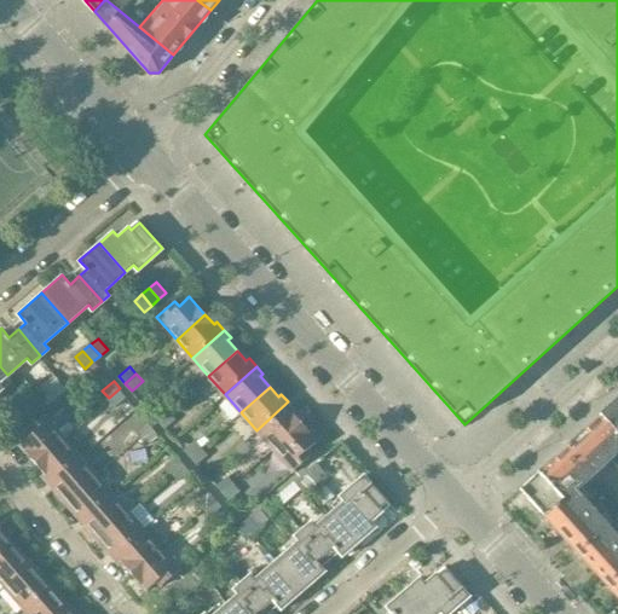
[(115,405),(126,395),(120,388),(109,398),(115,405)]
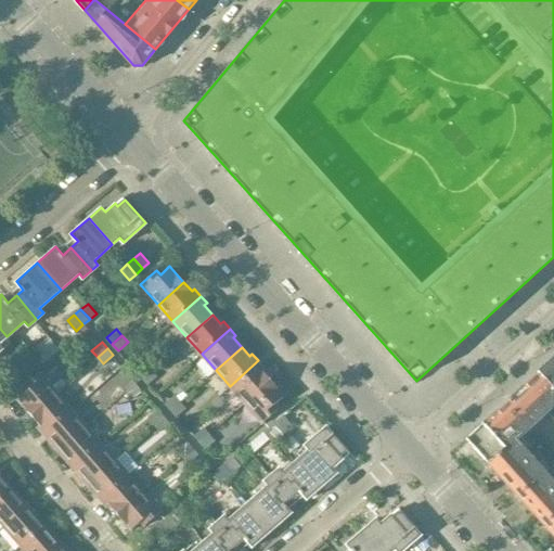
[(42,362),(34,353),(27,358),(36,368),(42,362)]
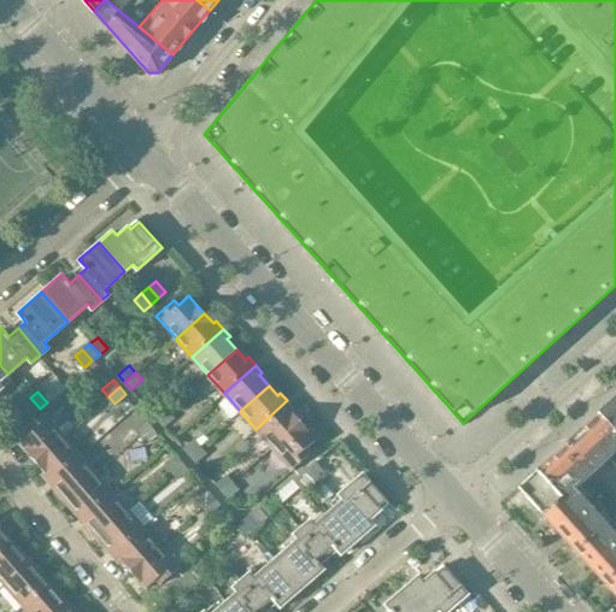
[(615,394),(518,481),(615,590),(615,394)]
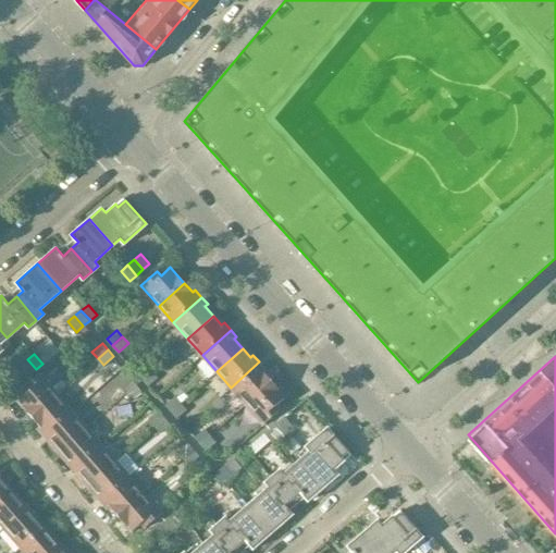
[(36,369),(27,359),(21,365),(29,376),(36,369)]
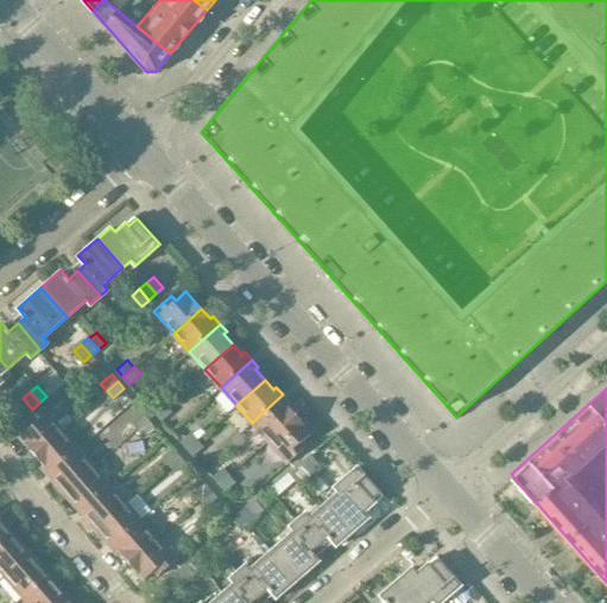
[(283,394),(252,423),(269,439),(297,416),(288,405),(290,402),(283,394)]
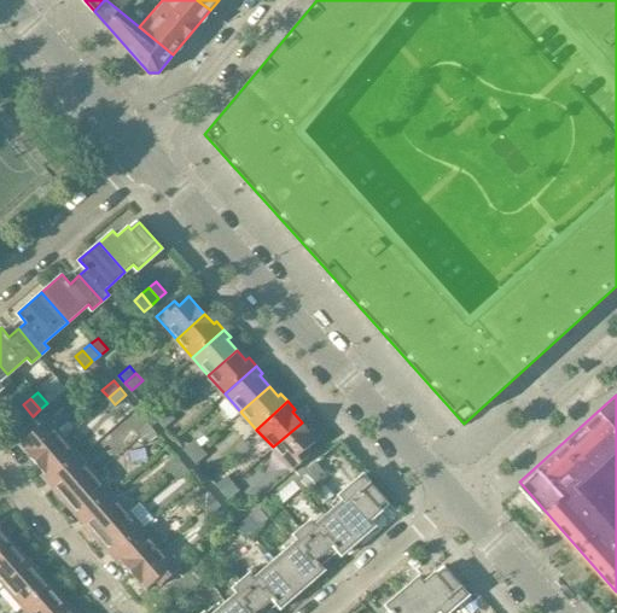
[(158,419),(169,409),(162,402),(151,412),(158,419)]
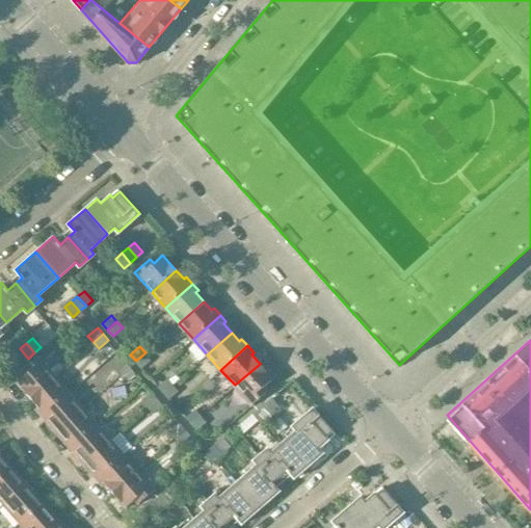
[(28,359),(20,348),(14,353),(22,364),(28,359)]
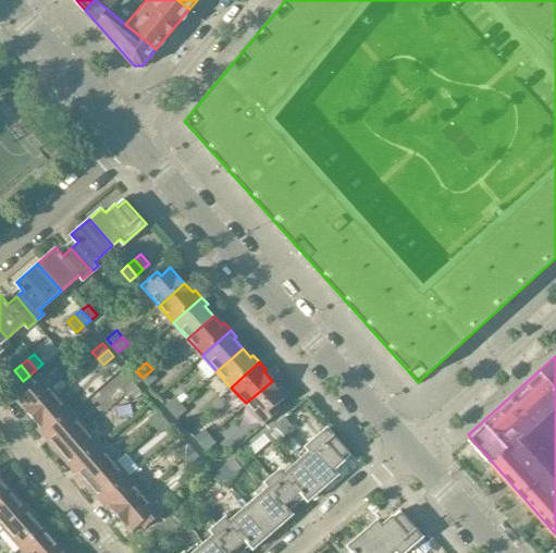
[(148,384),(158,376),(152,369),(143,378),(148,384)]
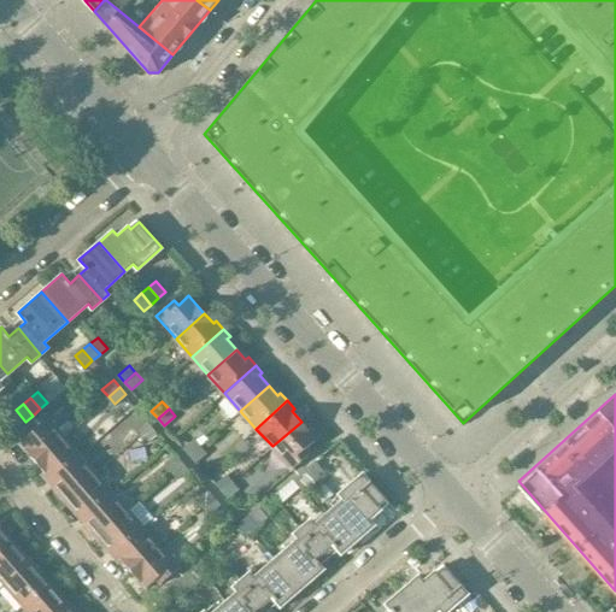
[(151,411),(145,416),(151,424),(158,418),(151,411)]
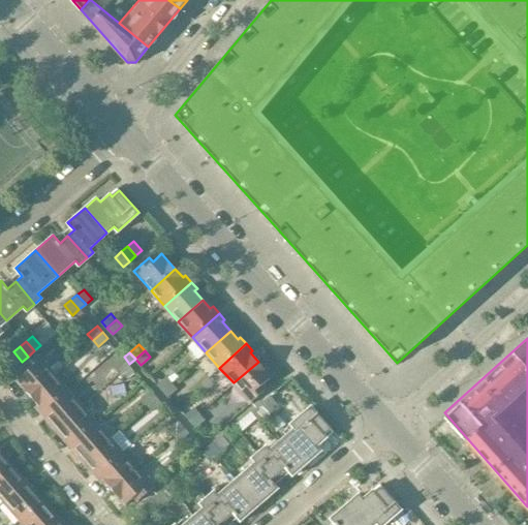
[(30,394),(55,373),(38,353),(23,367),(27,371),(18,379),(30,394)]
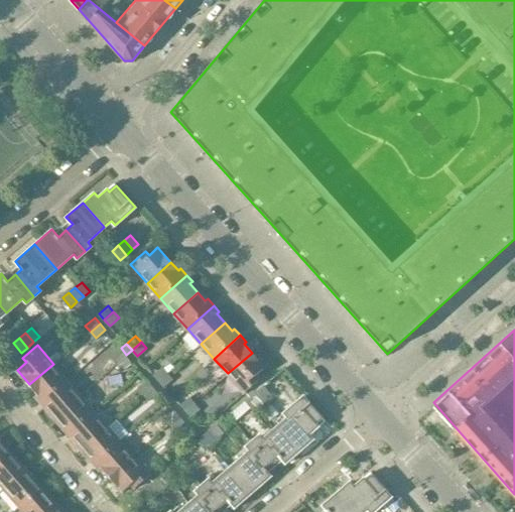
[(117,363),(126,355),(121,348),(112,356),(117,363)]
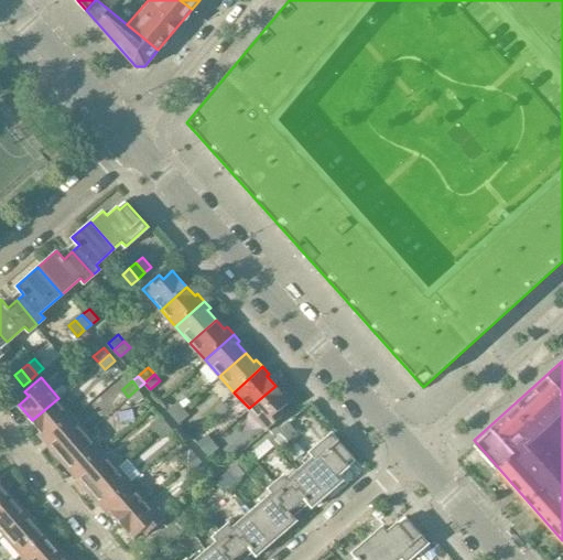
[(275,386),(249,408),(267,428),(281,416),(283,413),(279,410),(289,401),(275,386)]
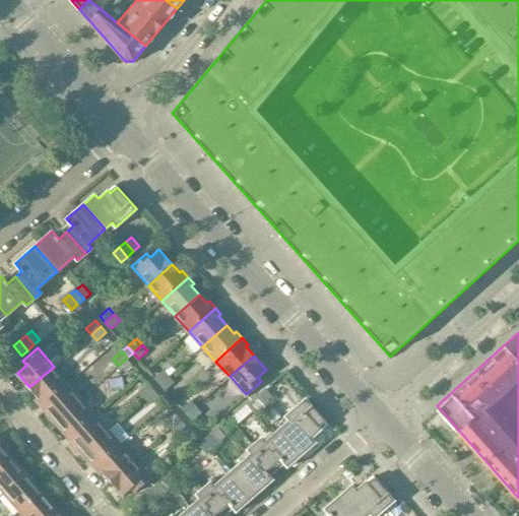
[(123,372),(132,364),(127,358),(118,366),(123,372)]
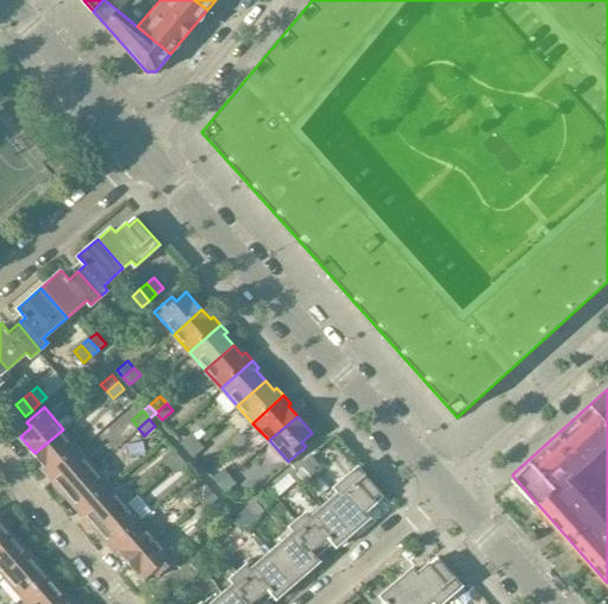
[(48,474),(79,447),(63,429),(35,453),(44,464),(41,466),(48,474)]
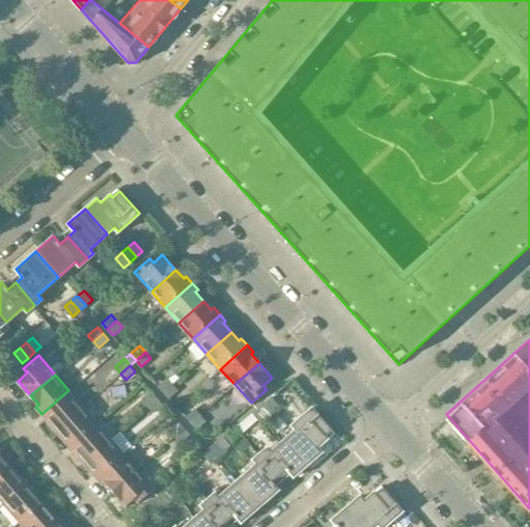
[(163,391),(172,383),(167,376),(158,384),(163,391)]
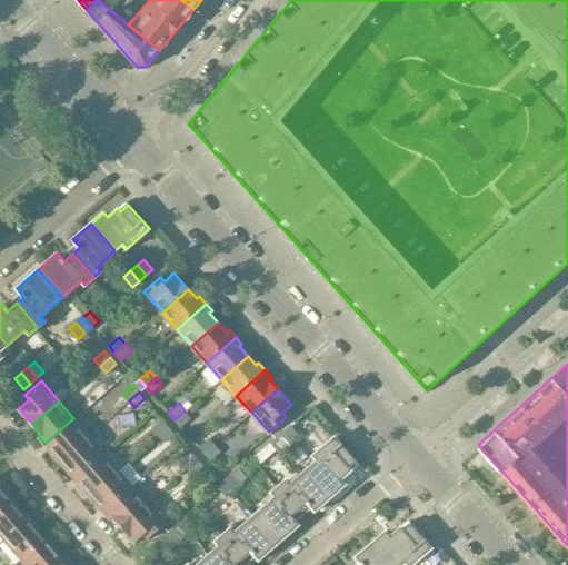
[(185,410),(175,419),(180,426),(191,417),(185,410)]
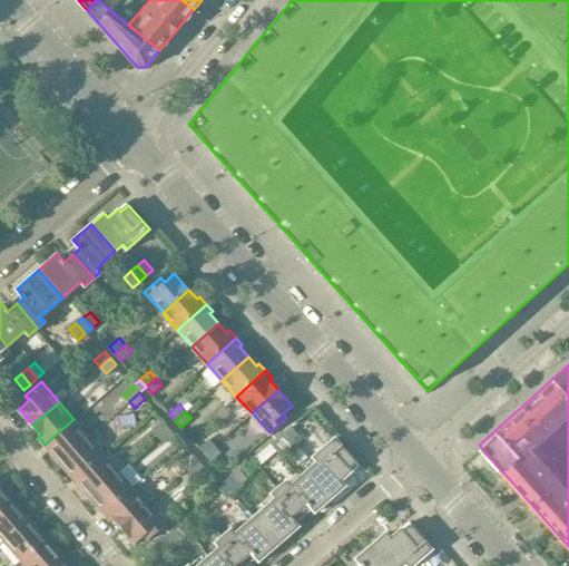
[(150,441),(158,433),(168,425),(163,418),(153,427),(144,433),(150,441)]
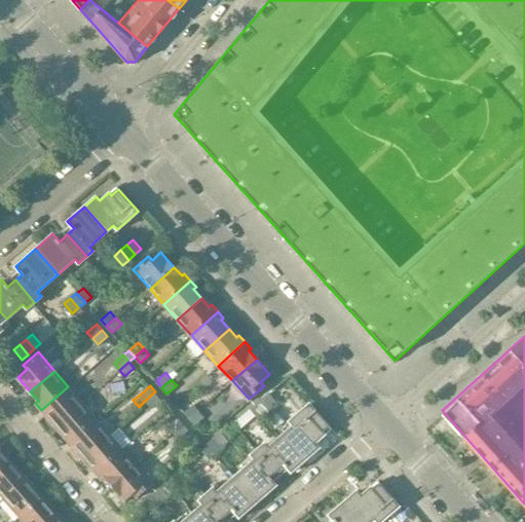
[(58,423),(82,402),(68,386),(41,410),(47,416),(49,414),(58,423)]
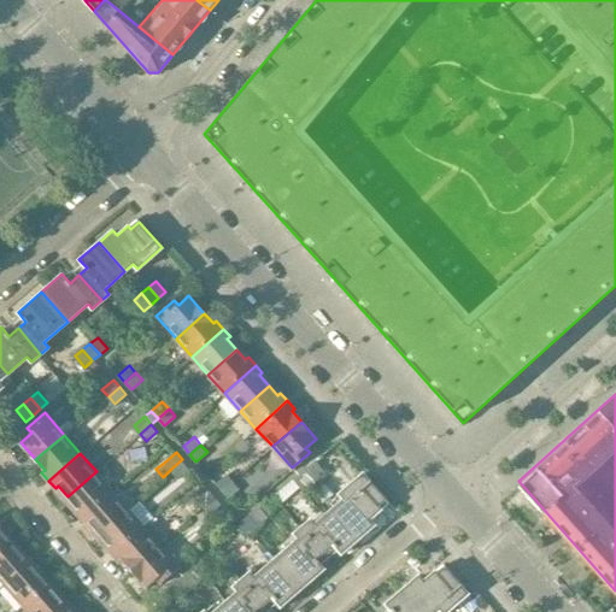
[(177,477),(188,468),(182,459),(171,469),(177,477)]
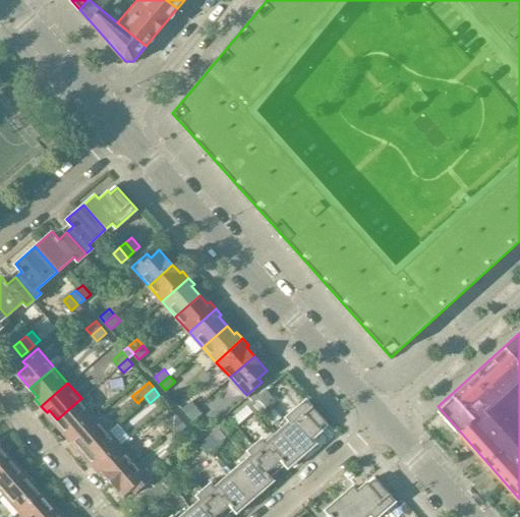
[(267,388),(261,393),(269,402),(275,397),(267,388)]
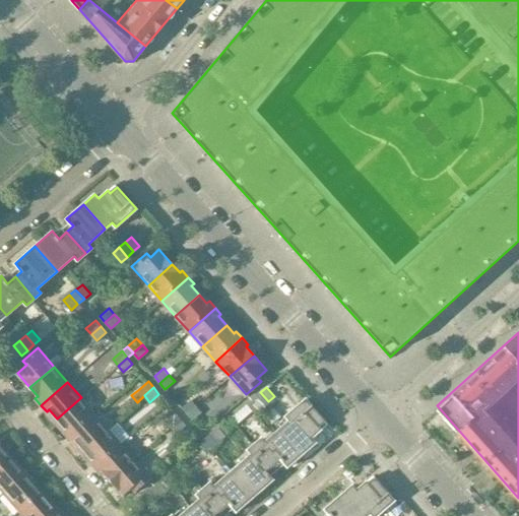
[(268,401),(260,392),(253,397),(261,407),(268,401)]
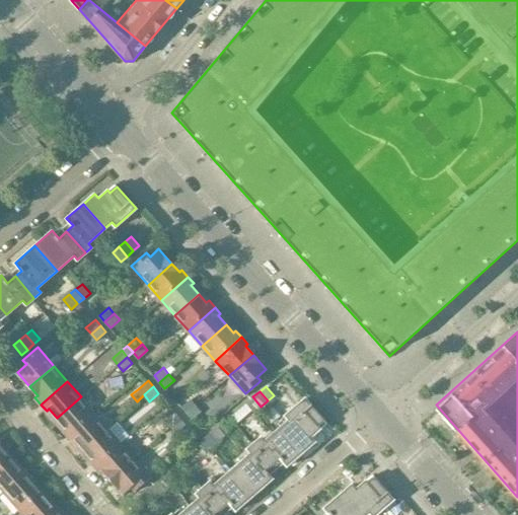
[(67,435),(94,412),(81,396),(57,418),(64,426),(62,428),(67,435)]
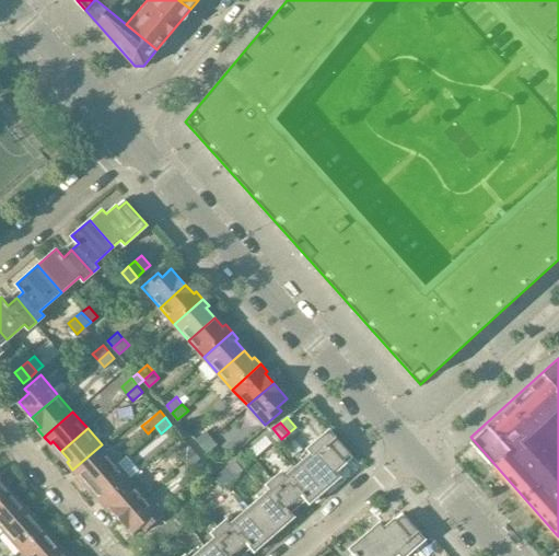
[(206,429),(196,438),(201,444),(211,436),(206,429)]
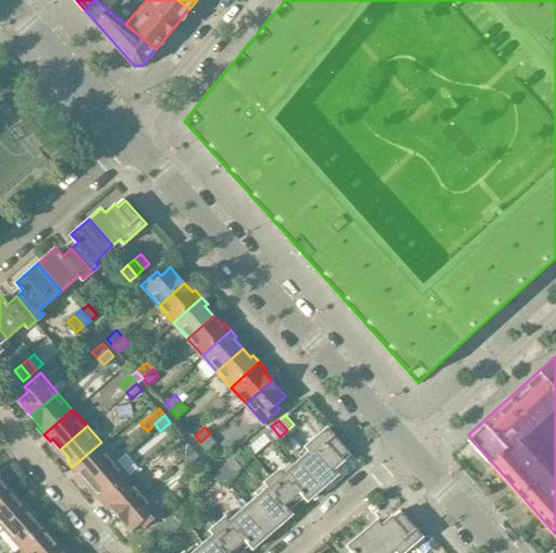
[(310,451),(303,457),(325,484),(338,474),(334,468),(344,459),(342,457),(349,451),(328,427),(306,446),(310,451)]
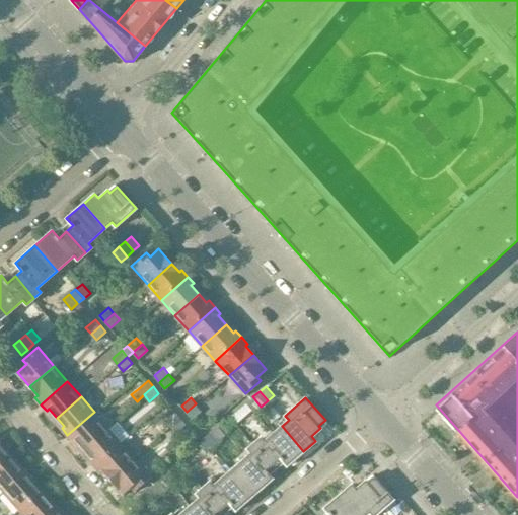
[(196,403),(187,412),(192,418),(202,410),(196,403)]
